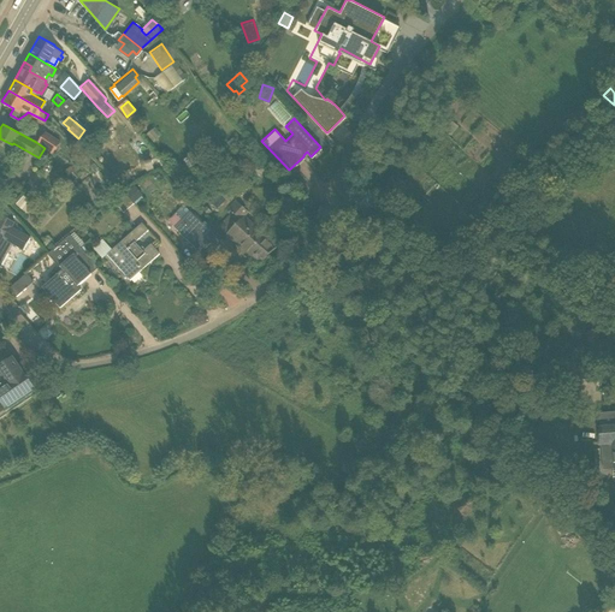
[(43,130),(36,142),(52,152),(59,138),(43,130)]
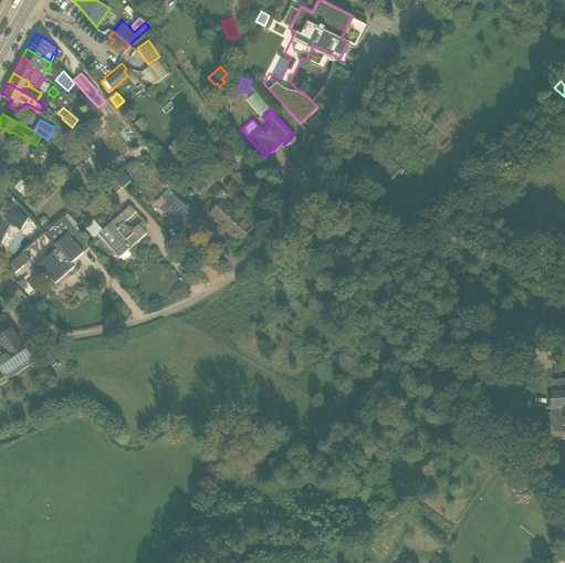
[(219,129),(215,125),(209,131),(212,135),(219,129)]
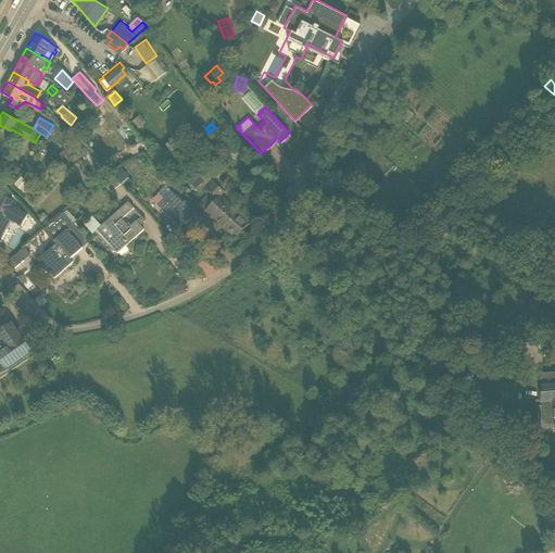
[(215,151),(223,139),(218,137),(211,149),(215,151)]
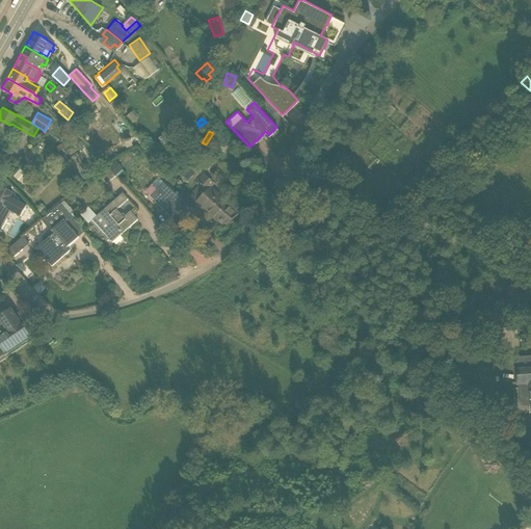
[(131,141),(130,136),(128,137),(127,132),(122,133),(121,134),(122,135),(118,136),(122,143),(124,143),(124,144),(126,146),(132,144),(131,141)]
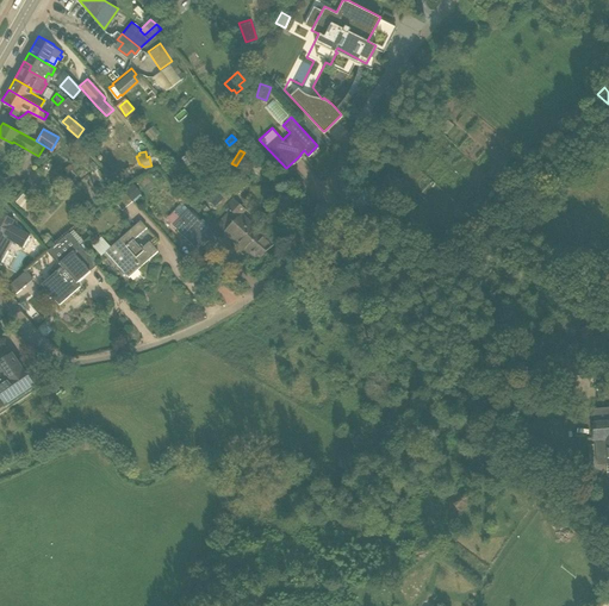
[(69,162),(63,167),(67,172),(73,166),(69,162)]
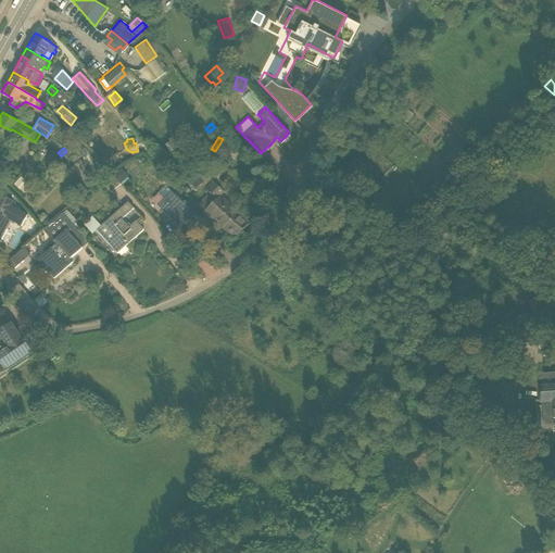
[(120,180),(125,176),(118,167),(112,172),(120,180)]
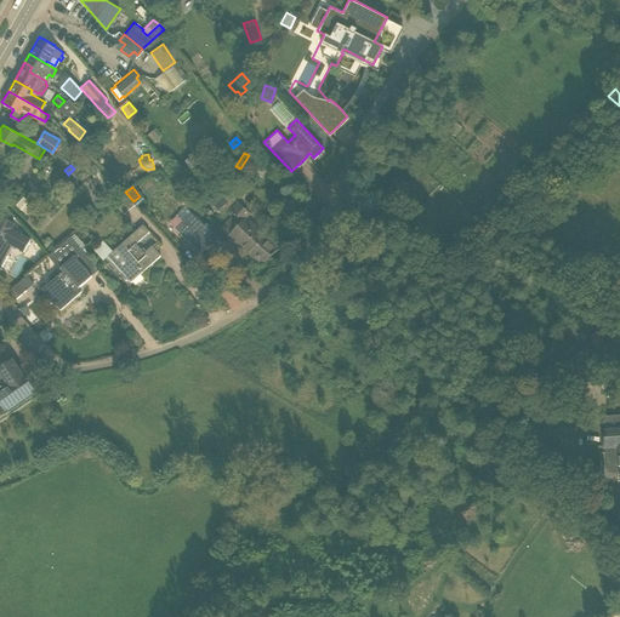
[(134,201),(126,194),(123,189),(112,198),(124,211),(134,203),(134,201)]
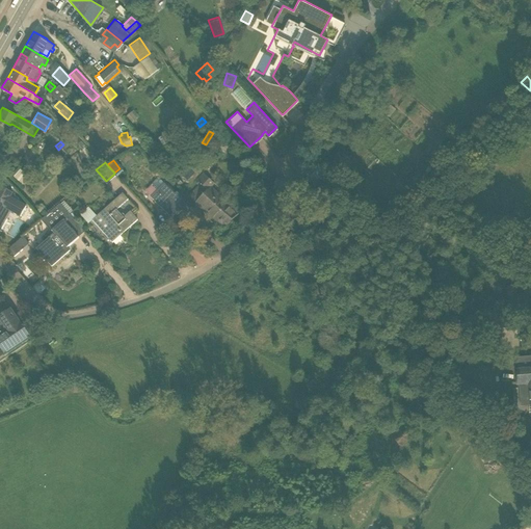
[(179,172),(186,179),(195,170),(187,163),(179,172)]
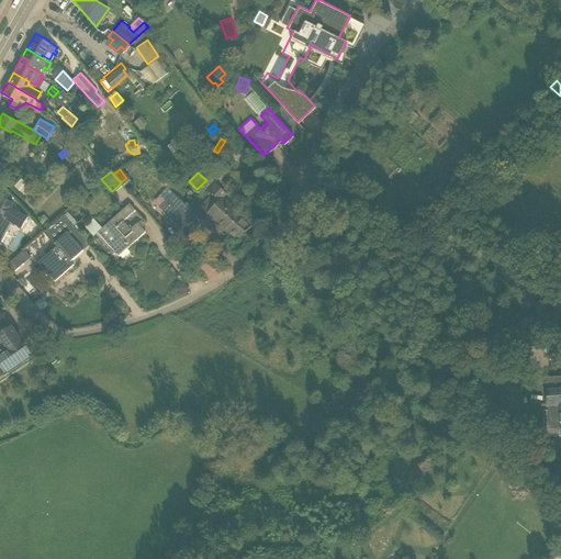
[(30,185),(21,176),(13,186),(22,193),(30,185)]
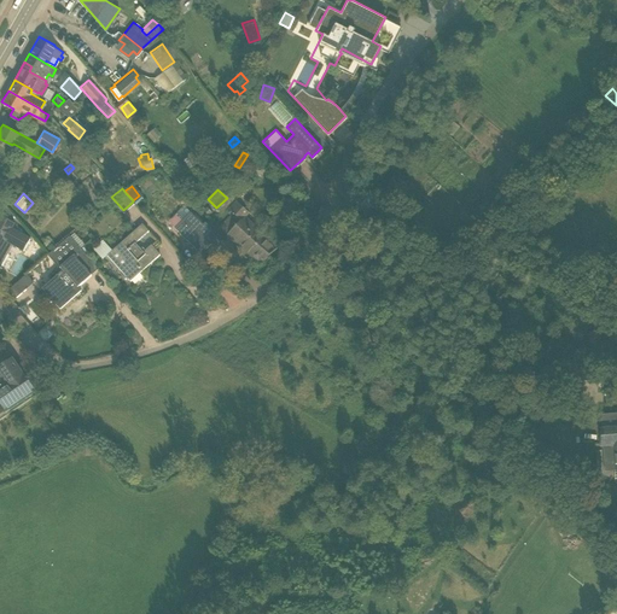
[(231,211),(217,224),(258,263),(277,245),(245,214),(248,211),(234,198),(226,206),(231,211)]
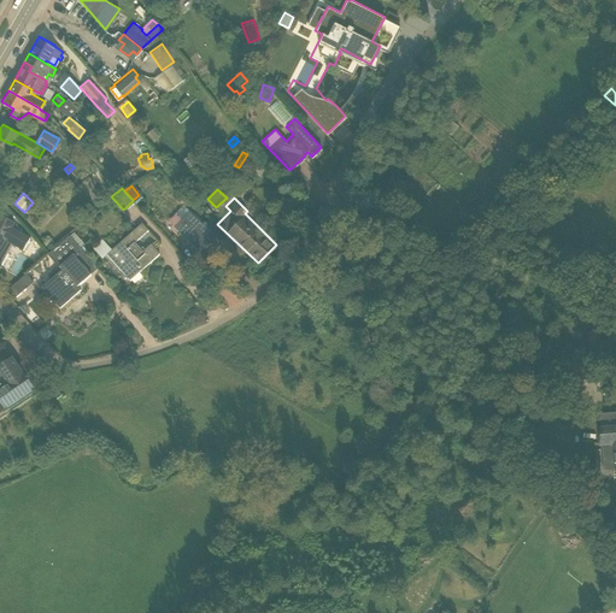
[(216,234),(204,222),(203,223),(189,210),(174,225),(194,246),(198,241),(204,247),(216,234)]
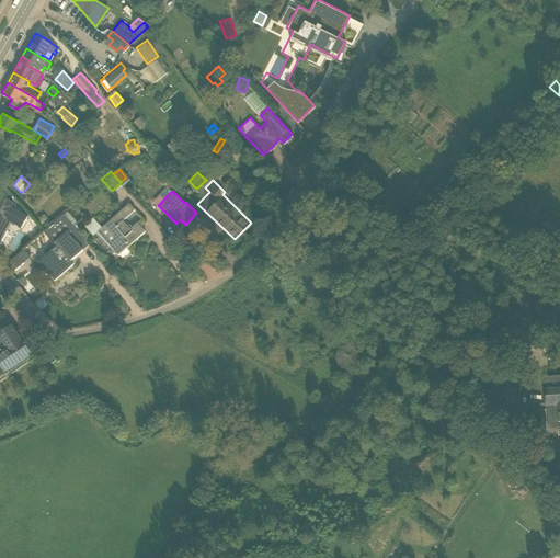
[(12,201),(0,194),(0,239),(7,227),(2,225),(1,220),(3,216),(10,220),(21,226),(27,215),(10,205),(12,201)]
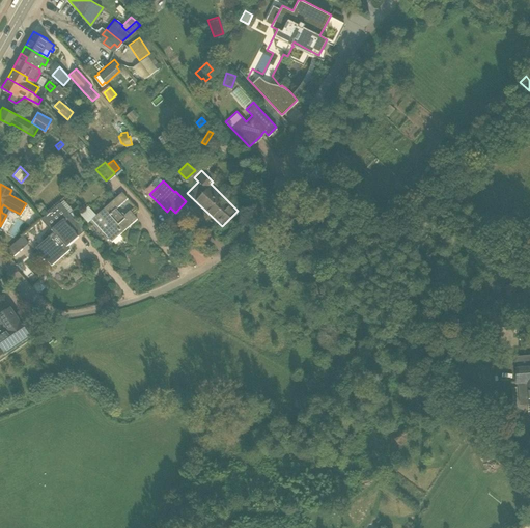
[(115,206),(127,196),(121,190),(91,217),(111,240),(137,217),(130,209),(122,215),(115,206)]
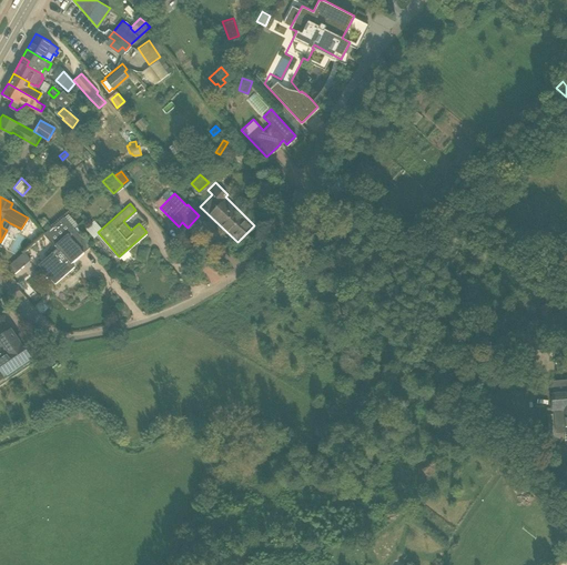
[(44,232),(57,246),(38,263),(54,282),(74,265),(71,262),(83,251),(67,232),(73,226),(72,225),(63,215),(44,232)]
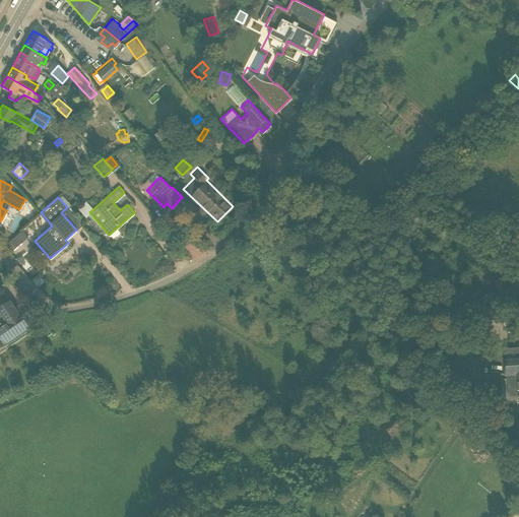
[(236,223),(243,215),(246,211),(239,205),(229,217),(236,223)]
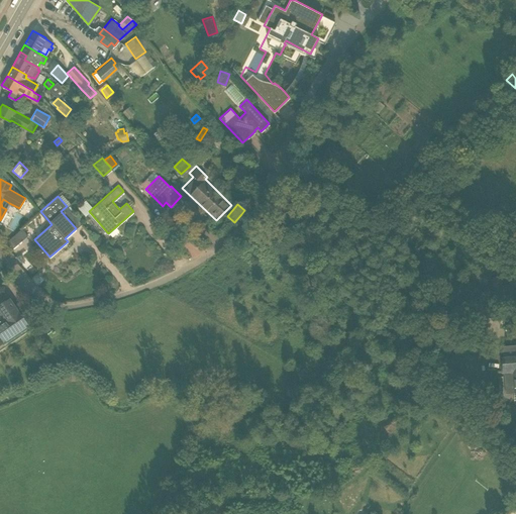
[(68,219),(76,227),(81,223),(73,215),(68,219)]
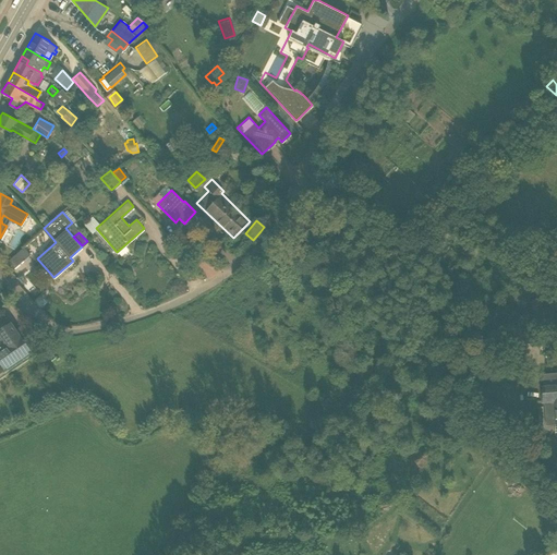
[(23,246),(16,252),(8,260),(14,267),(29,254),(23,246)]
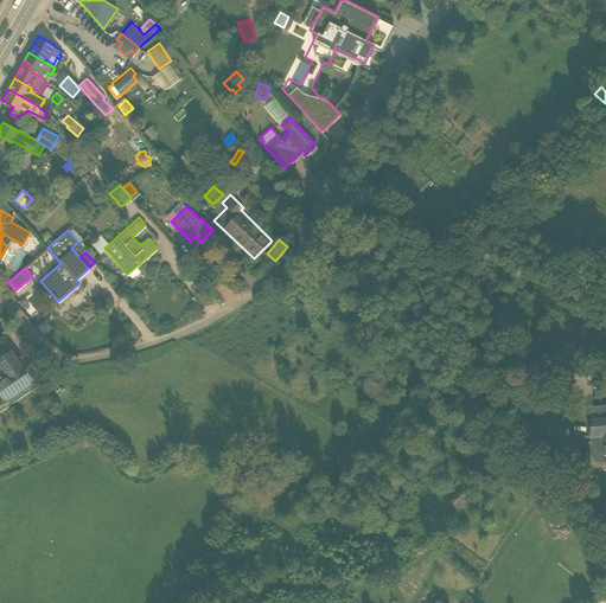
[(589,335),(587,322),(576,324),(579,337),(589,335)]
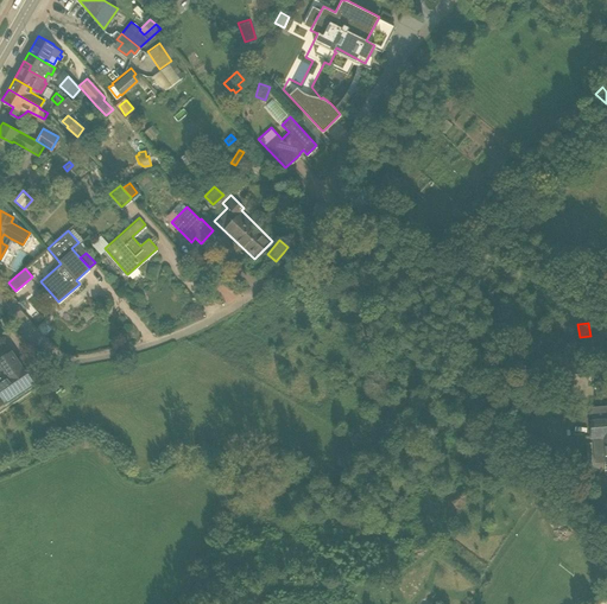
[(0,404),(30,383),(2,344),(0,345),(0,404)]
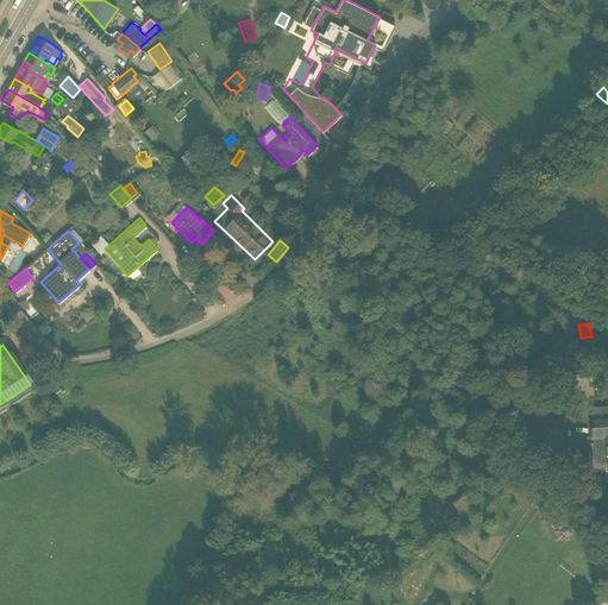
[(526,364),(521,352),(503,359),(507,370),(526,364)]
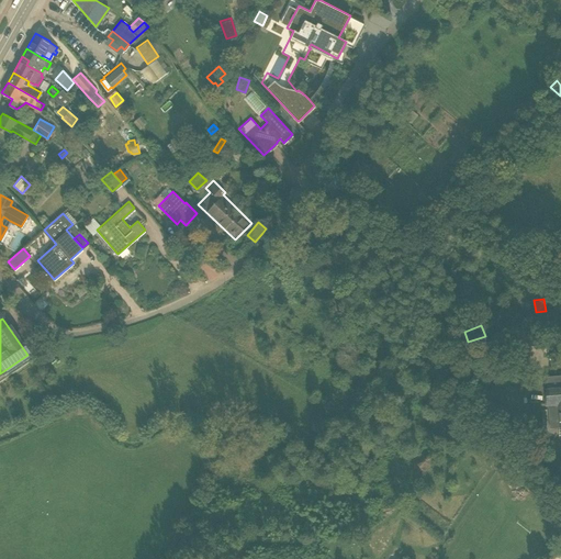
[(455,334),(458,344),(466,342),(462,332),(455,334)]
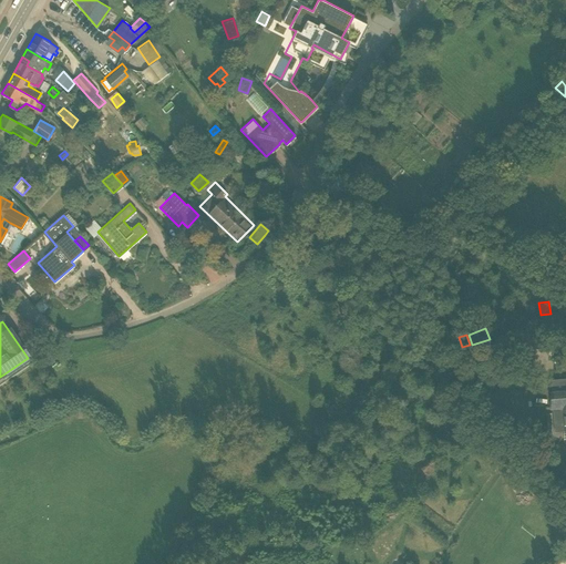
[(37,366),(57,350),(53,346),(33,360),(37,366)]
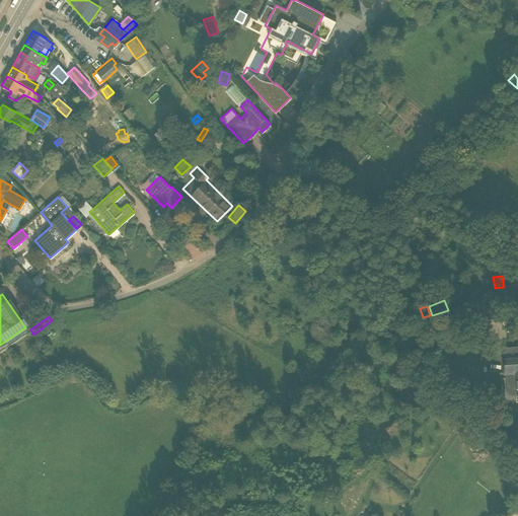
[(507,393),(514,392),(515,400),(517,400),(517,401),(517,345),(504,346),(507,393)]
